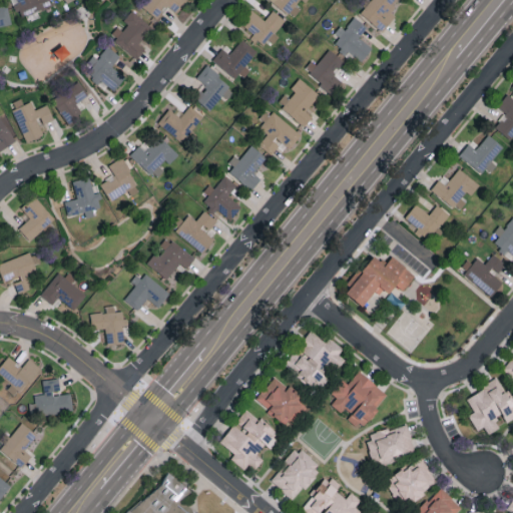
[(16,0),(17,1),(14,2),(20,17),(53,4),(51,0),(16,0)]
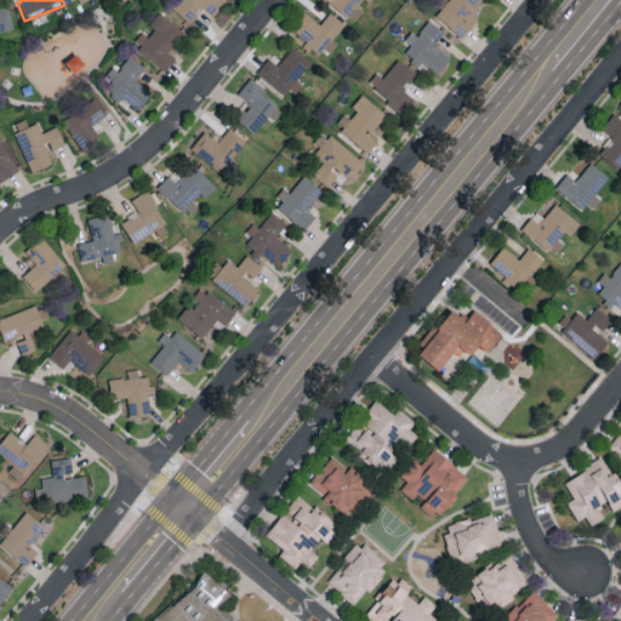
[(362,0),(368,0),(370,1),(371,0),(328,0),(349,17),(362,0)]
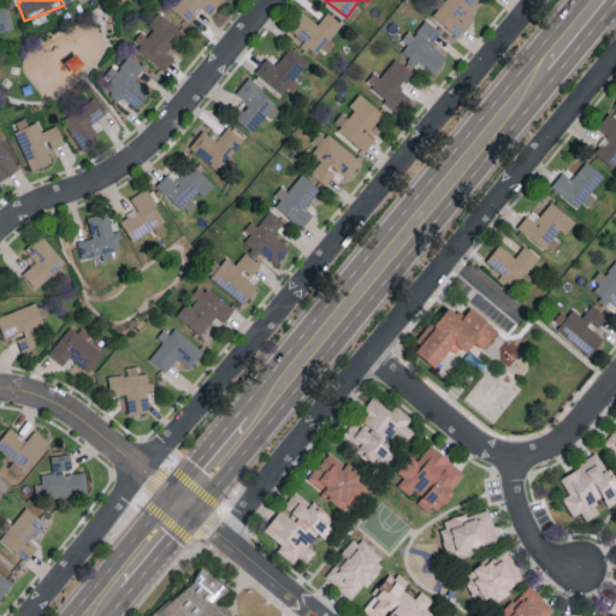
[(462,36),(480,0),(444,0),(433,21),(462,36)]
